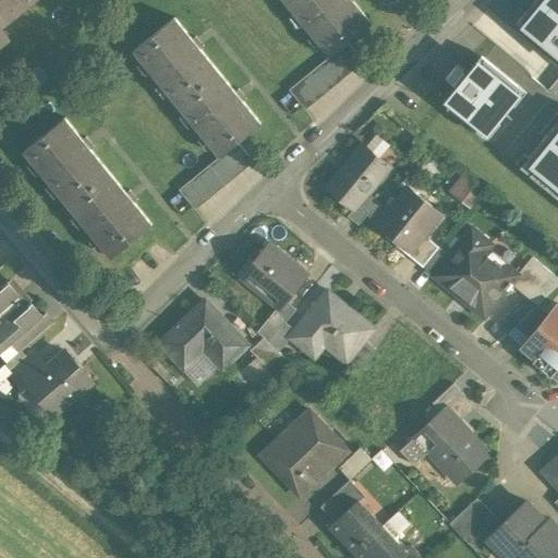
[(0,0),(0,25),(29,0),(0,0)]
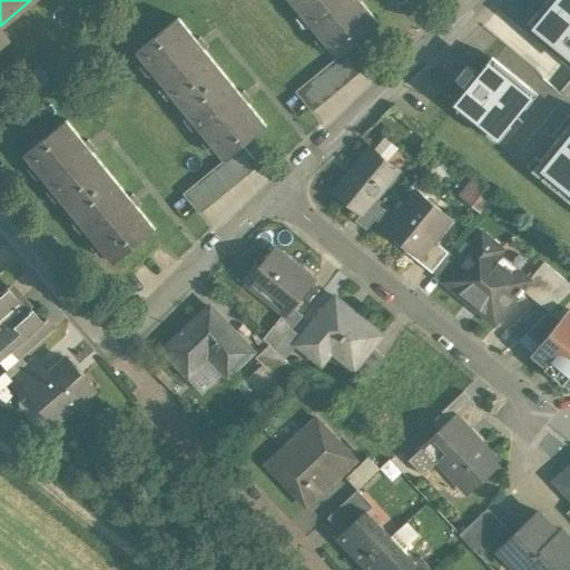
[(376,23),(356,0),(288,0),(336,58),(353,43),(376,23)]
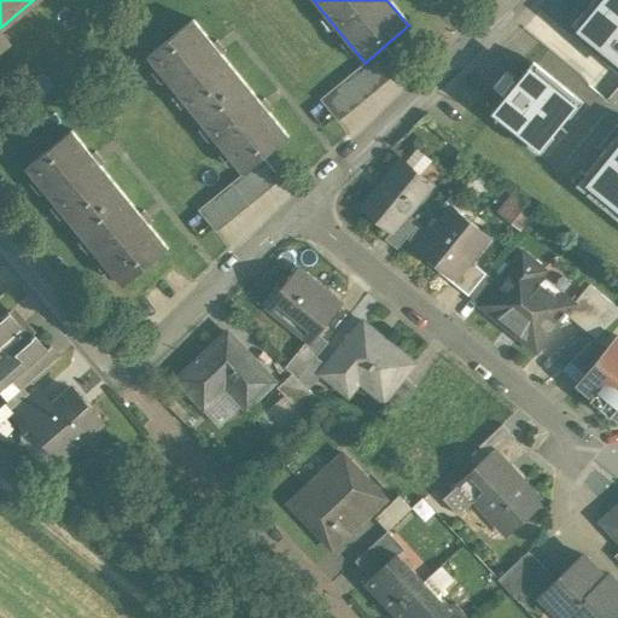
[(617,0),(592,0),(572,24),(617,62),(617,0)]
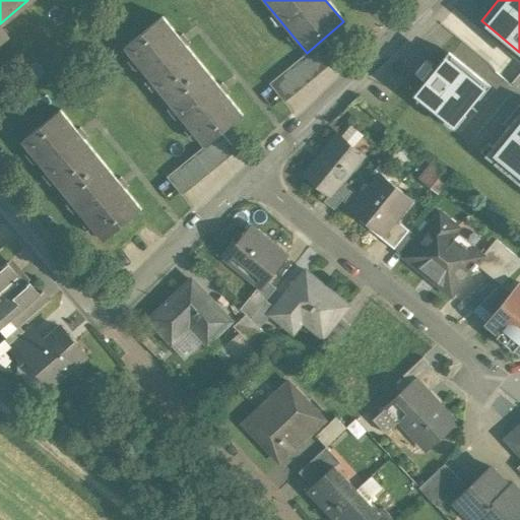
[(242,117),(161,17),(124,49),(204,147),(220,134),(242,117)]
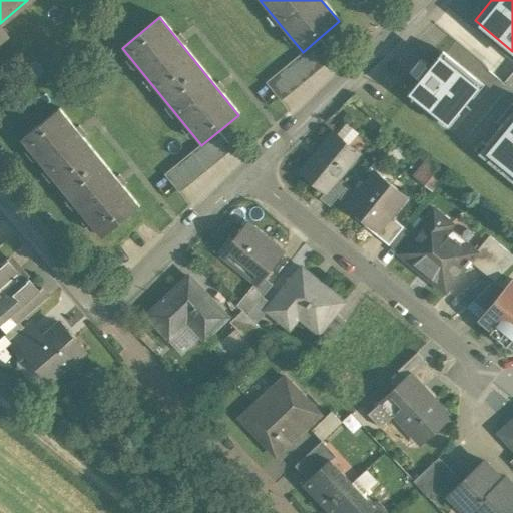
[(303,52),(265,83),(280,102),(332,58),(318,39),(303,52)]
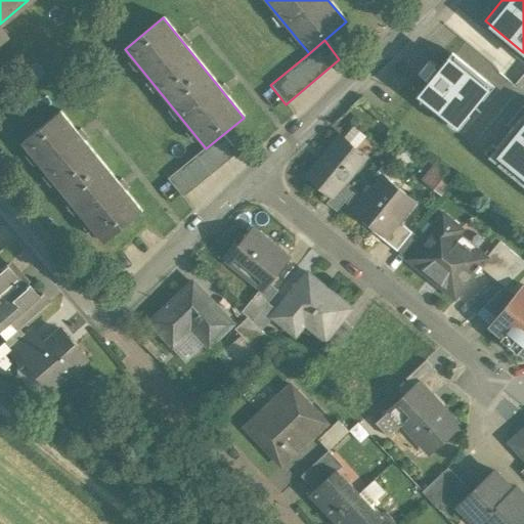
[(454,129),(491,85),(452,52),(439,69),(430,60),(419,73),(429,81),(416,96),(454,129)]
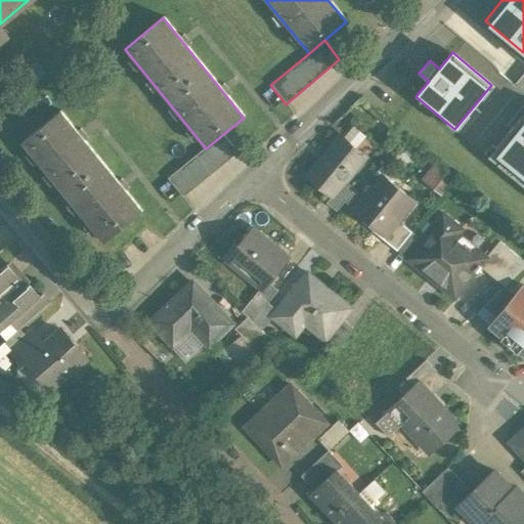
[(141,211),(59,111),(23,142),(104,243),(141,211)]
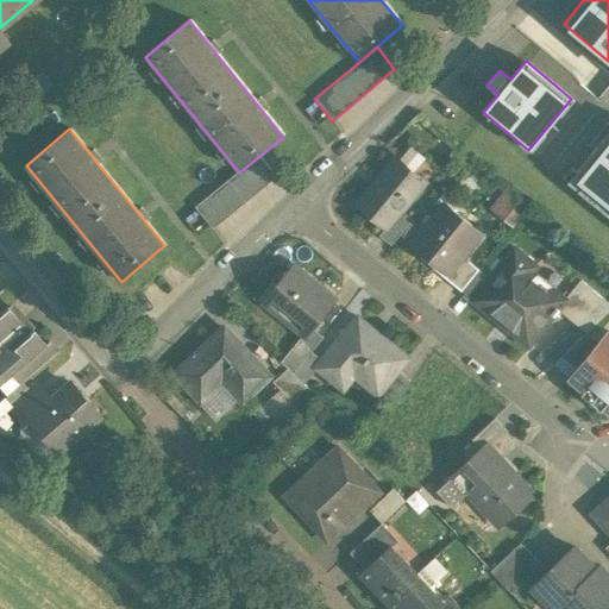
[(608,217),(608,129),(566,183),(608,217)]
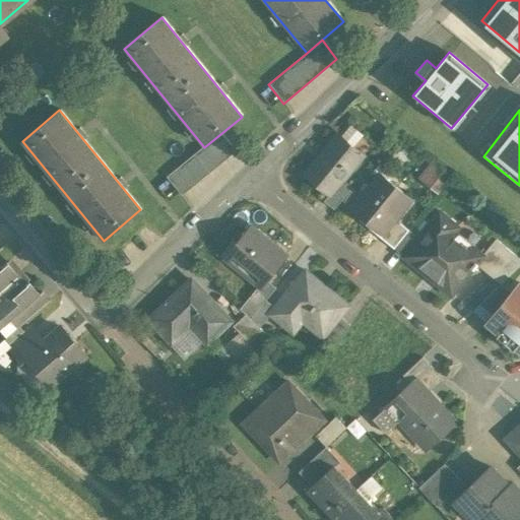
[(338,133),(304,176),(328,196),(329,196),(342,181),(364,154),(363,153),(362,155),(340,138),(342,136),(338,133)]
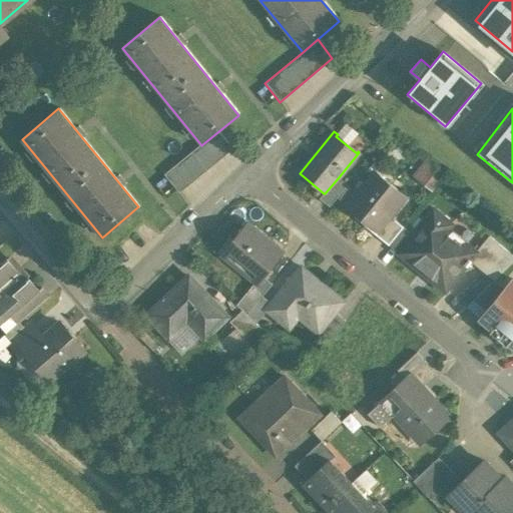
[(201,145),(164,176),(179,194),(232,150),(217,132),(201,145)]
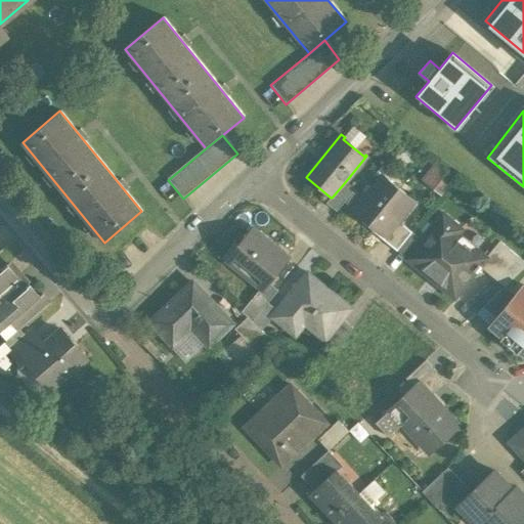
[(438,163),(425,178),(444,194),(456,178),(438,163)]
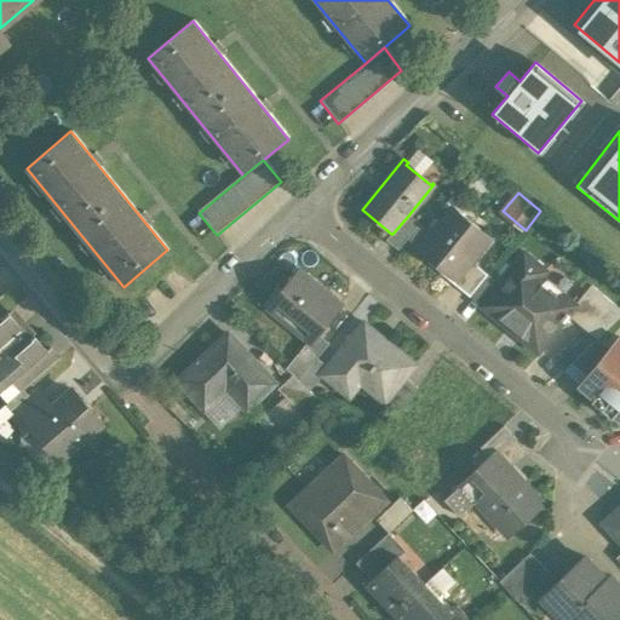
[(489,239),(452,208),(418,250),(432,260),(435,257),(458,276),(454,280),(455,280),(470,262),(489,239)]
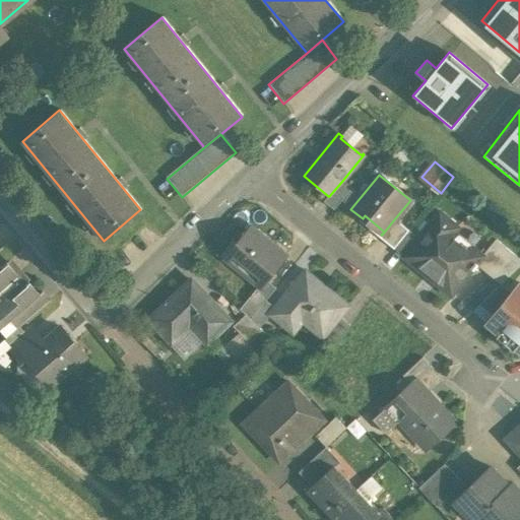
[(342,181),(329,196),(328,196),(323,202),(333,210),(351,188),(342,181)]
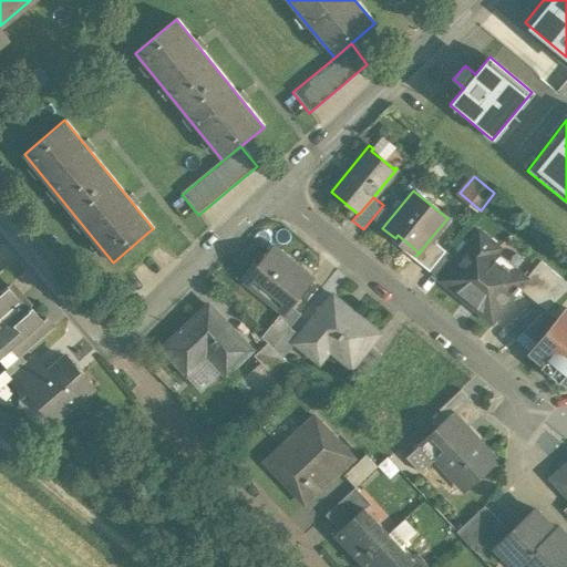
[(498,249),(478,233),(440,280),(491,322),(515,292),(526,279),(495,254),(498,249)]
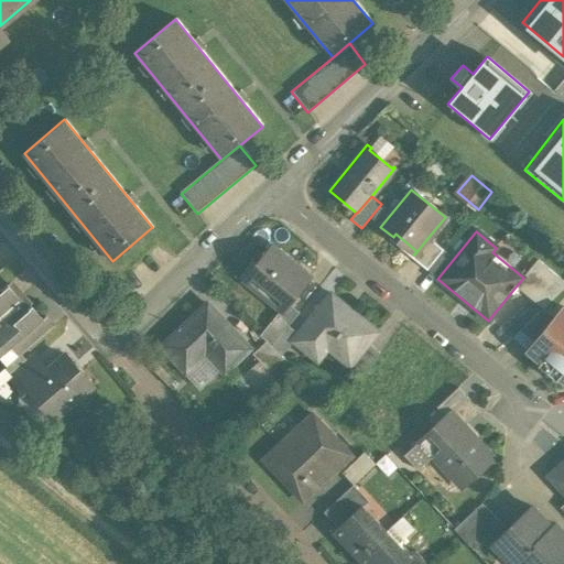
[(427,238),(414,255),(413,255),(410,258),(426,271),(443,251),(427,238)]
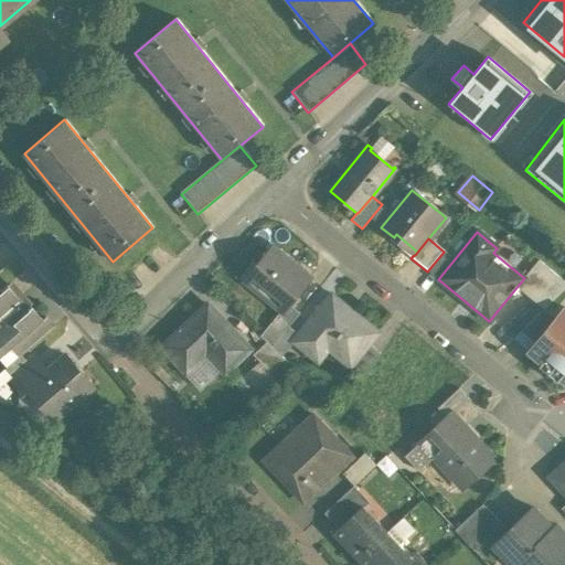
[(273,246),(244,281),(283,312),(311,278),(287,259),(288,258),(273,246)]
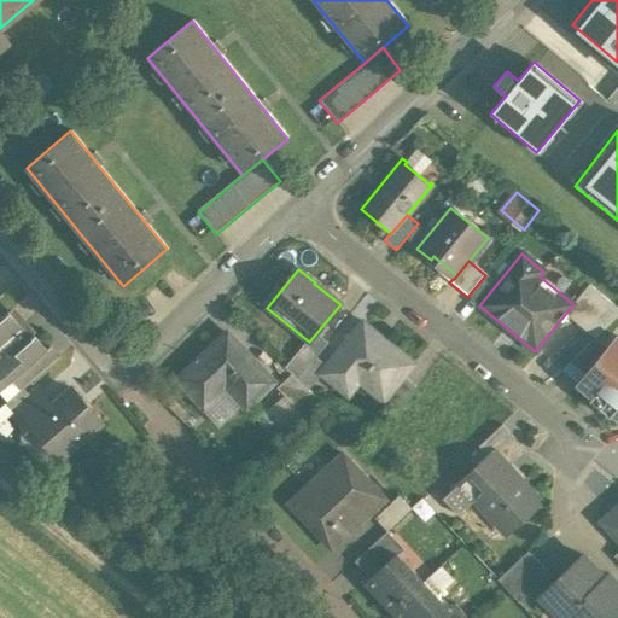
[(617,315),(617,309),(588,285),(573,304),(561,319),(563,320),(566,315),(594,338),(617,315)]
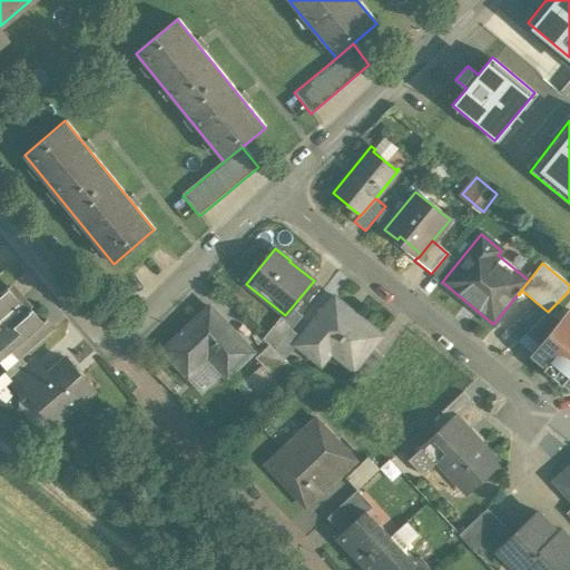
[(0,318),(11,310),(0,296),(0,318)]
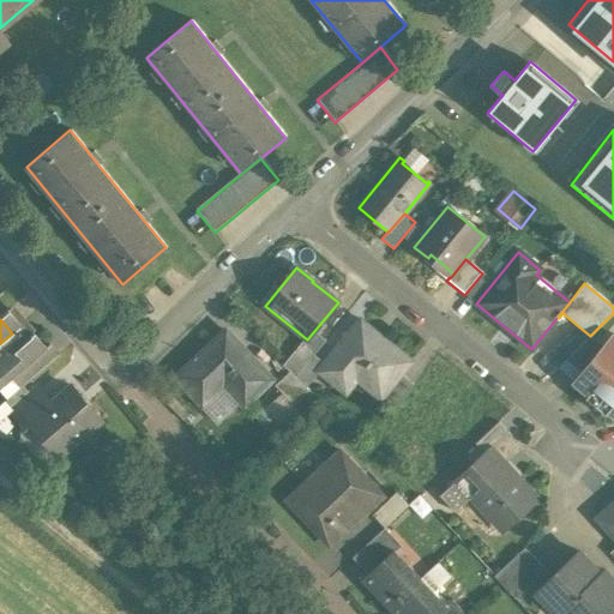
[(411,362),(360,320),(318,372),(337,387),(349,373),(380,399),(401,374),(411,362)]
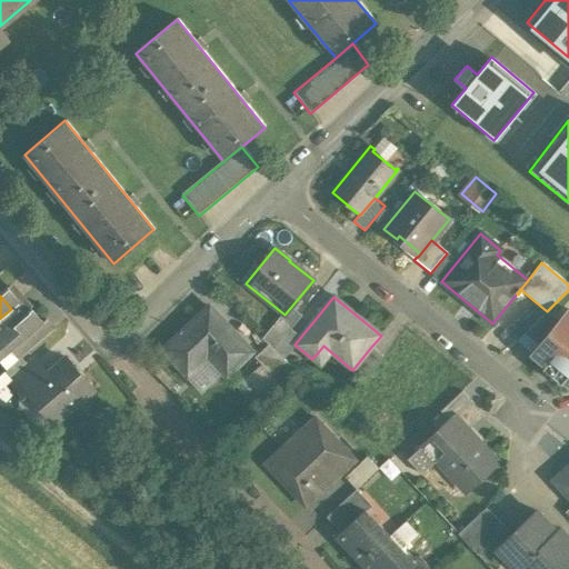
[(11,309),(0,318),(0,346),(2,345),(8,351),(38,326),(18,303),(11,309)]
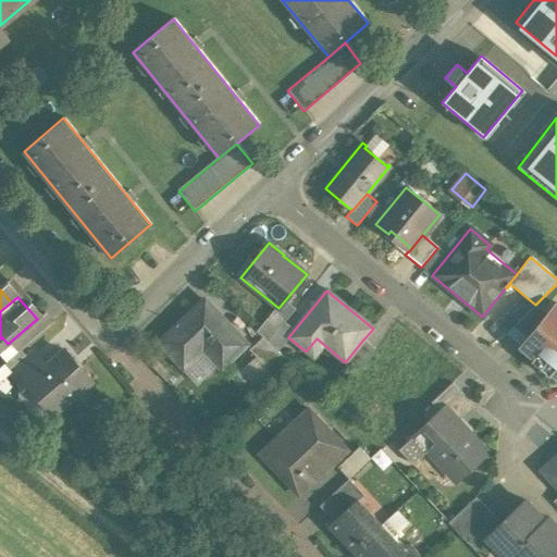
[(246,344),(205,300),(160,343),(184,367),(203,348),(221,368),(246,344)]
